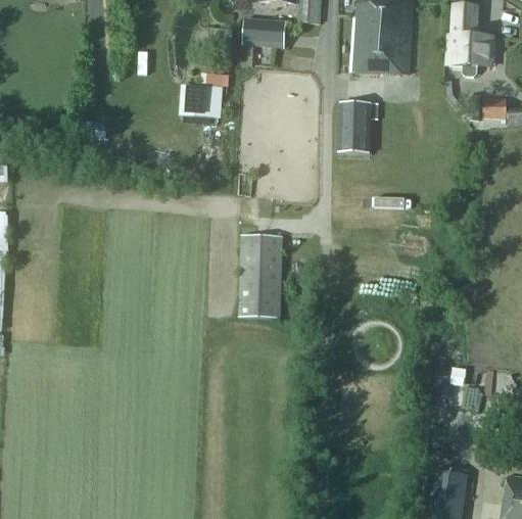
[(297,0),(296,21),(320,24),(322,0),(297,0)]
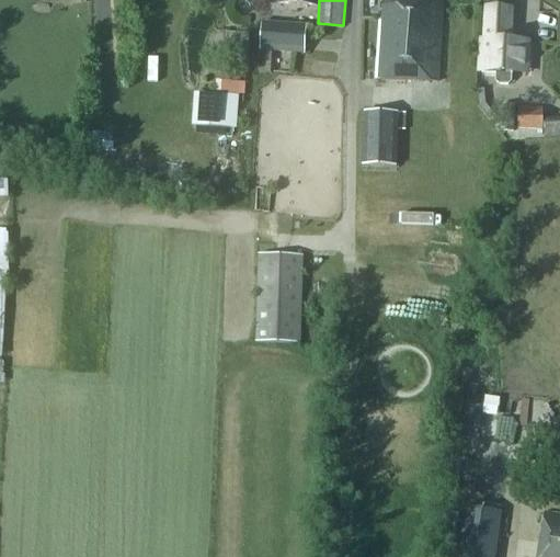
[(375,79),(436,81),(440,0),(377,0),(375,79)]
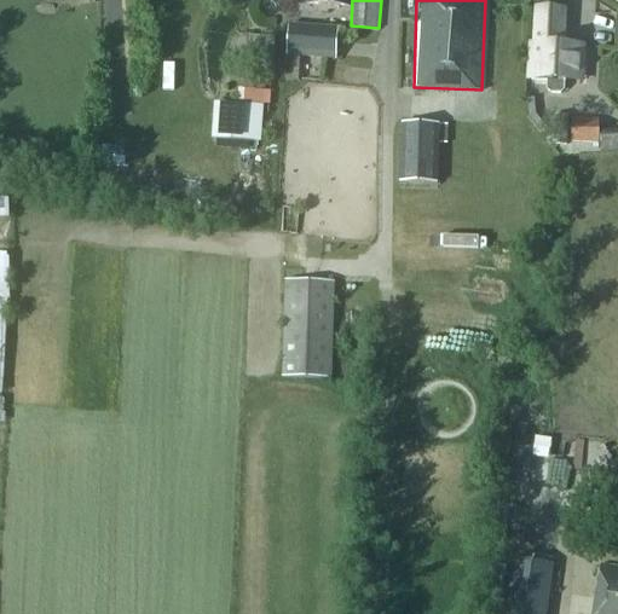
[(518,0),(500,0),(500,12),(518,13),(518,0)]
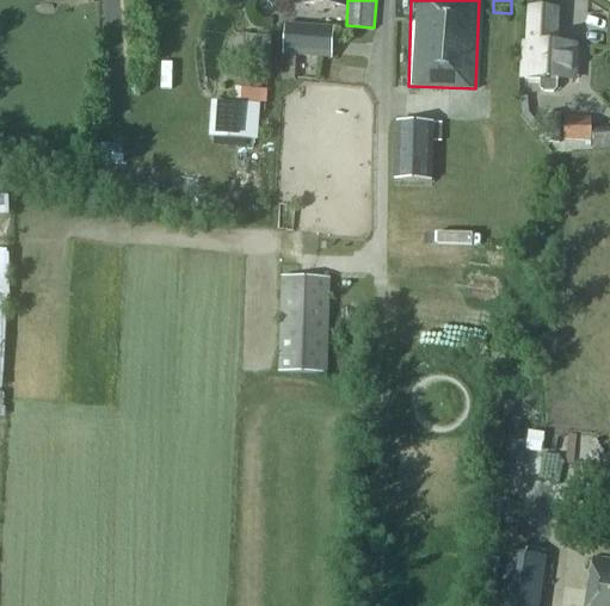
[(553,6),(528,6),(527,37),(522,37),(522,76),(540,76),(540,85),(543,88),(554,88),(558,85),(558,76),(572,78),(573,41),(553,39),(553,6)]
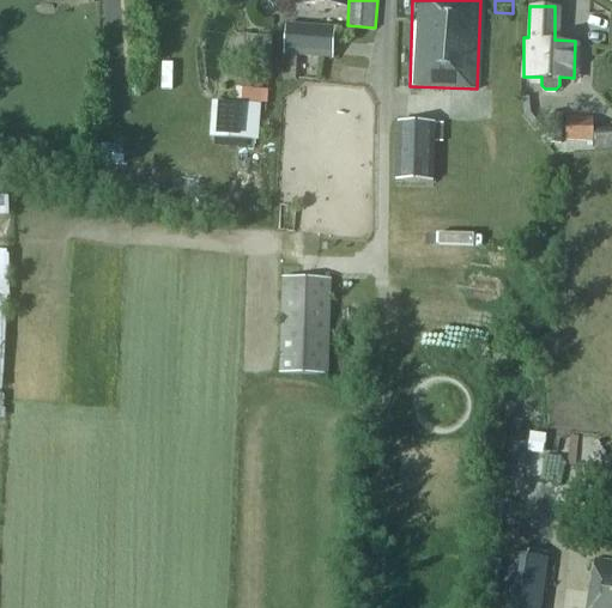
[(333,56),(333,52),(335,25),(288,22),(285,52),(300,53),(333,56)]
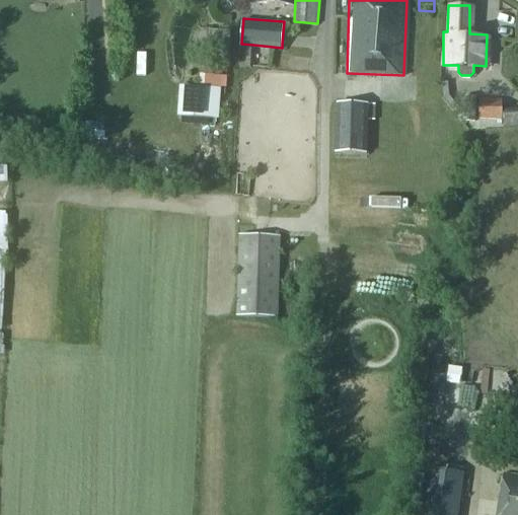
[(231,49),(232,27),(208,25),(207,48),(231,49)]
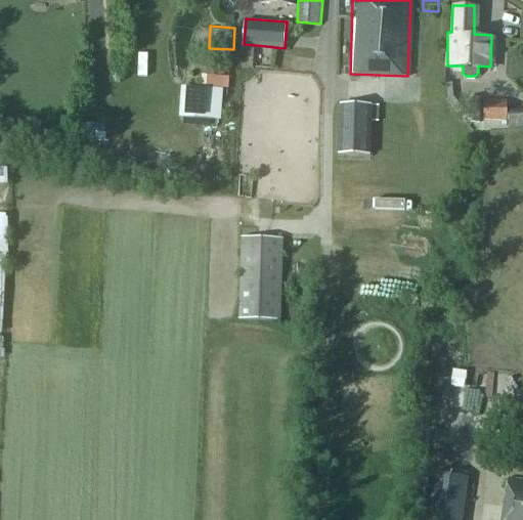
[(182,83),(180,115),(220,118),(222,86),(182,83)]
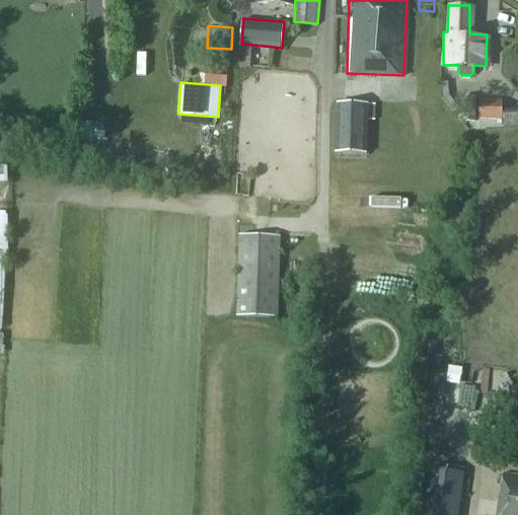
[(462,94),(462,119),(475,119),(475,94),(462,94)]
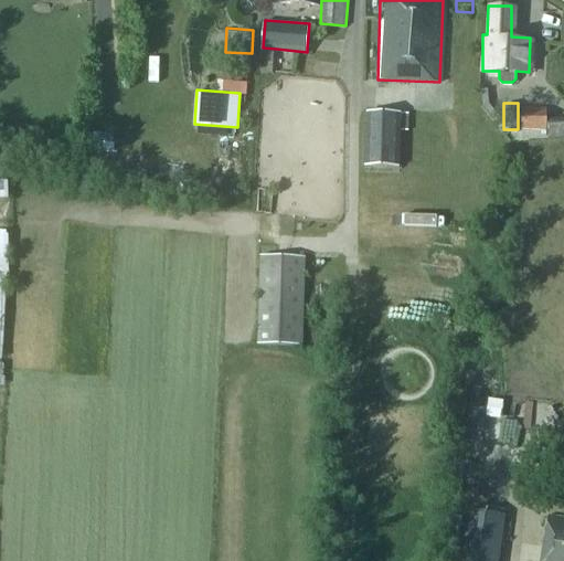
[(523,106),(521,127),(546,128),(546,106),(523,106)]
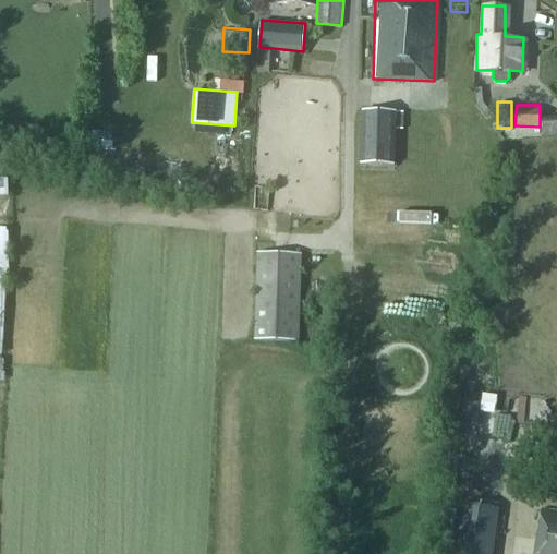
[(361,160),(395,161),(396,109),(362,108),(361,160)]
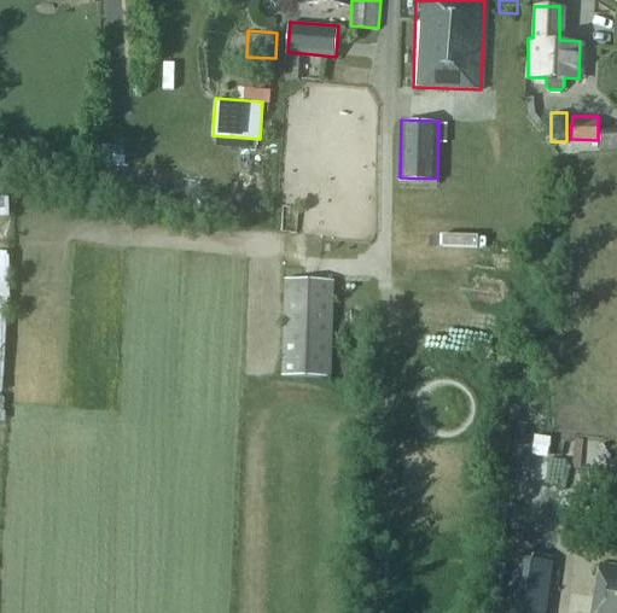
[(281,374),(330,375),(332,279),(284,278),(281,374)]
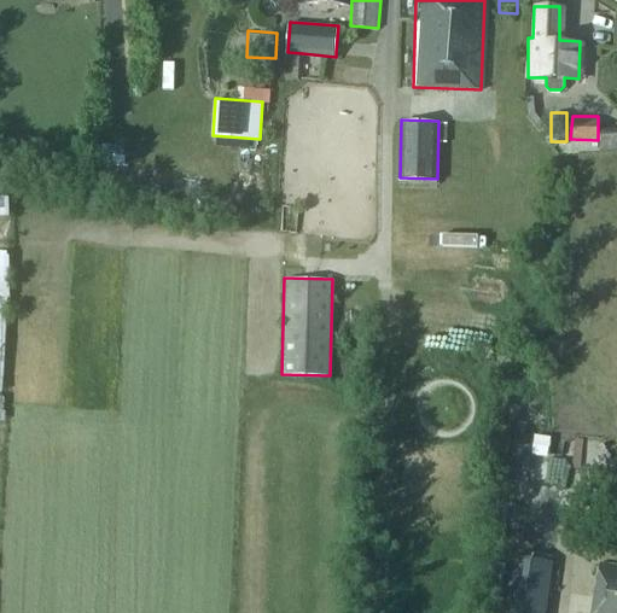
[(543,612),(552,560),(516,555),(506,612),(543,612)]
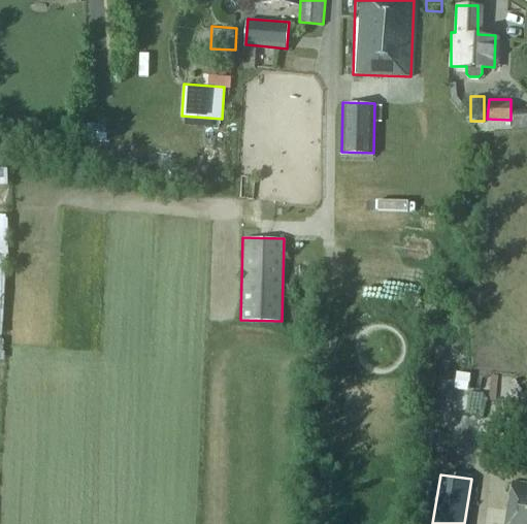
[(507,523),(526,523),(526,482),(515,480),(507,523)]
